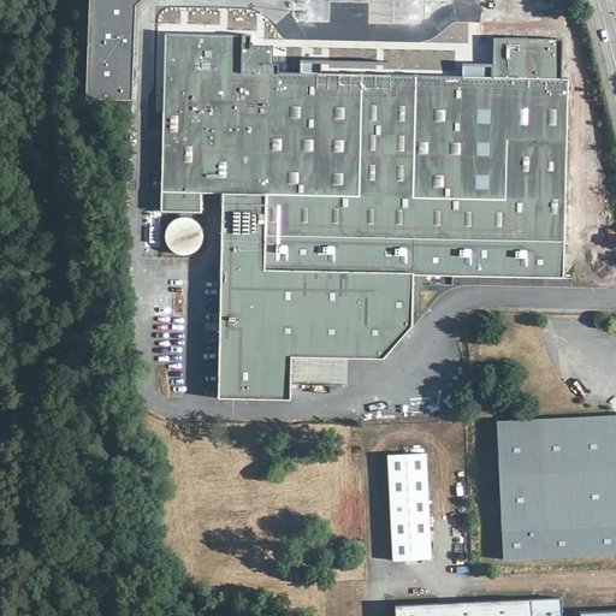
[(88,0),(86,98),(132,100),(136,6),(141,0),(88,0)]
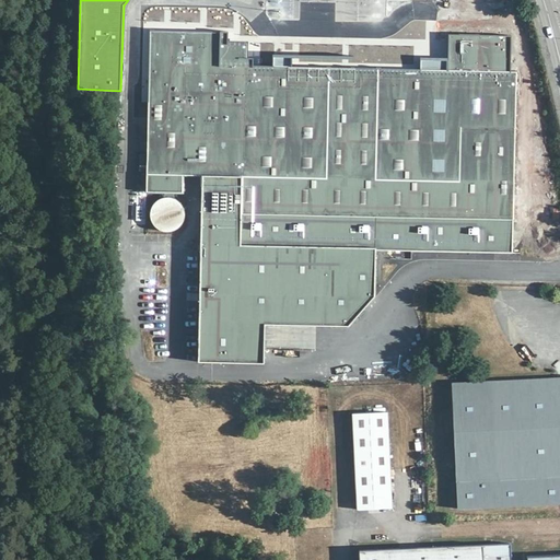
[(228,32),(150,31),(146,191),(183,193),(183,175),(201,175),(198,365),(265,366),(265,352),(256,352),(256,327),(266,327),(349,329),(375,300),(376,253),(513,256),(517,72),(511,72),(512,36),(448,34),(447,58),(420,57),(420,65),(420,71),(253,66),(253,59),(253,58),(246,58),(246,44),(228,44),(228,32)]
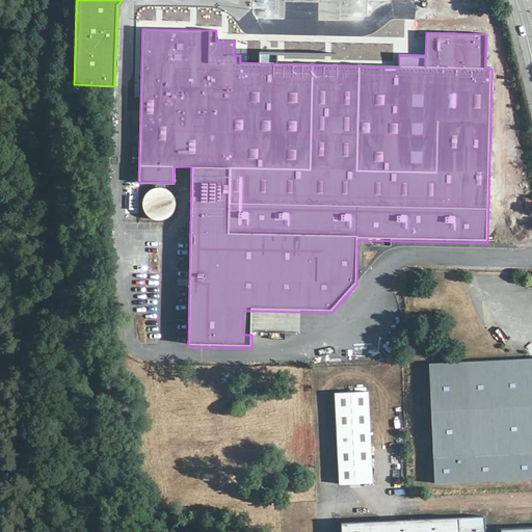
[(240,62),(399,68),(399,61),(240,56),(240,62)]
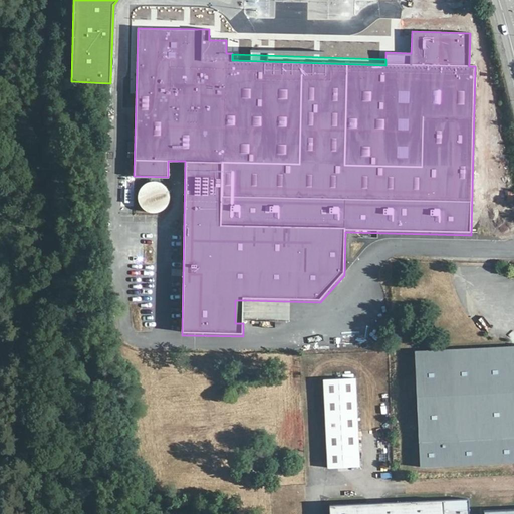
[(172,203),(159,179),(136,191),(149,216),(172,203)]
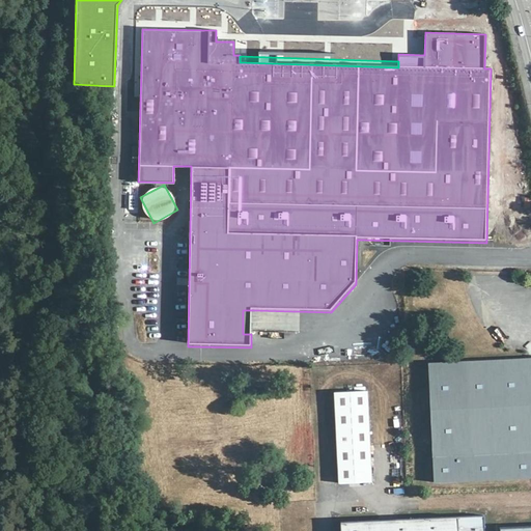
[(243,310),(243,334),(251,334),(252,310),(243,310)]
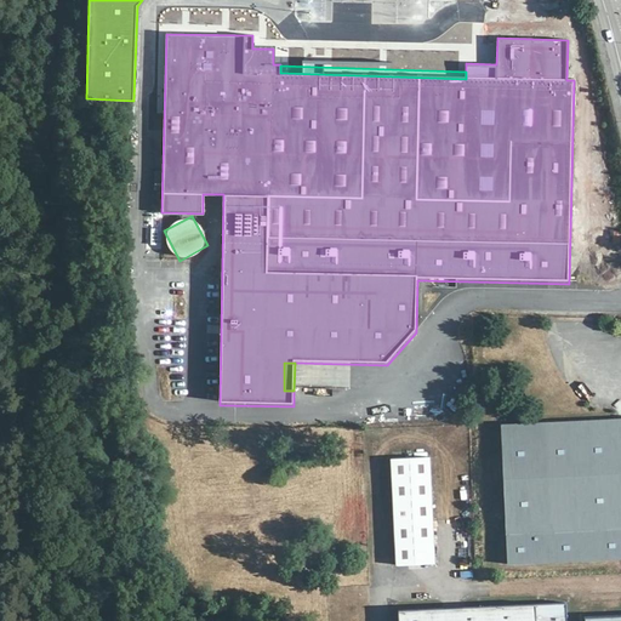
[(445,364),(448,381),(459,380),(457,363),(445,364)]
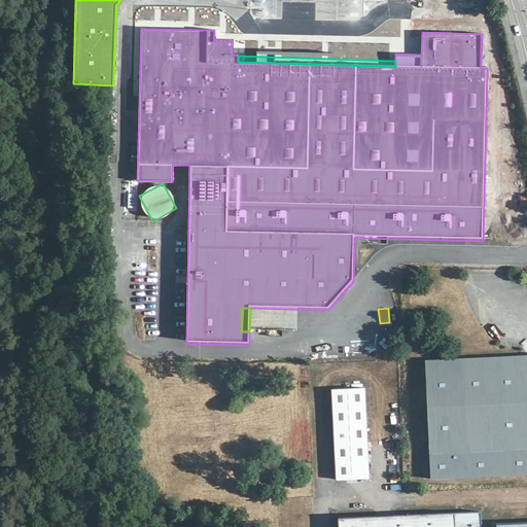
[(526,473),(526,355),(424,360),(430,479),(526,473)]
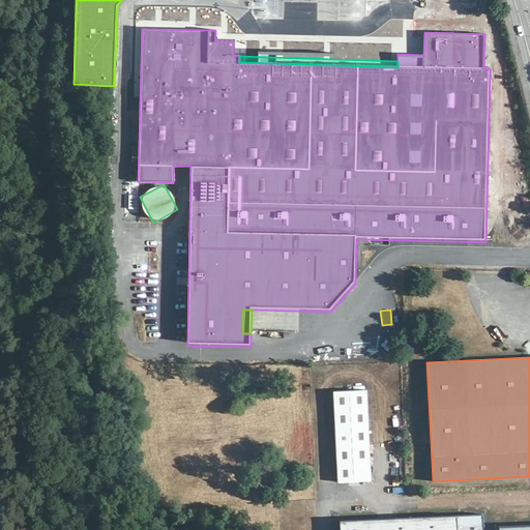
[(333,392),(337,482),(371,480),(365,390),(333,392)]
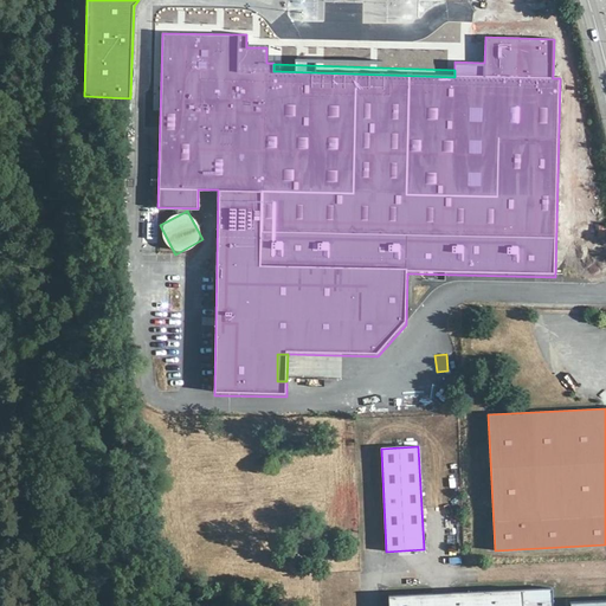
[(552,605),(552,588),(388,597),(388,605),(605,605),(605,600),(569,603),(569,605),(552,605)]
